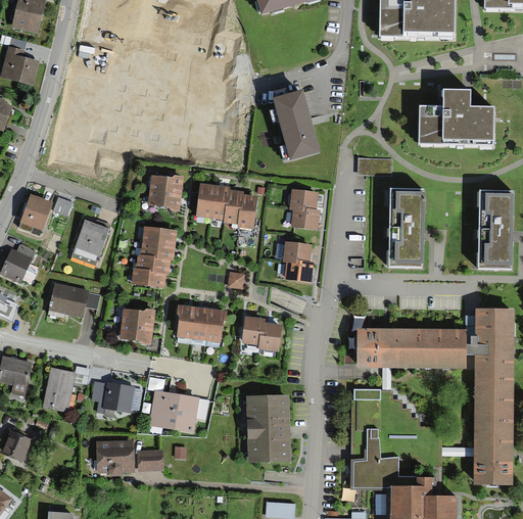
[(49,0),(21,0),(16,31),(42,36),(49,0)]
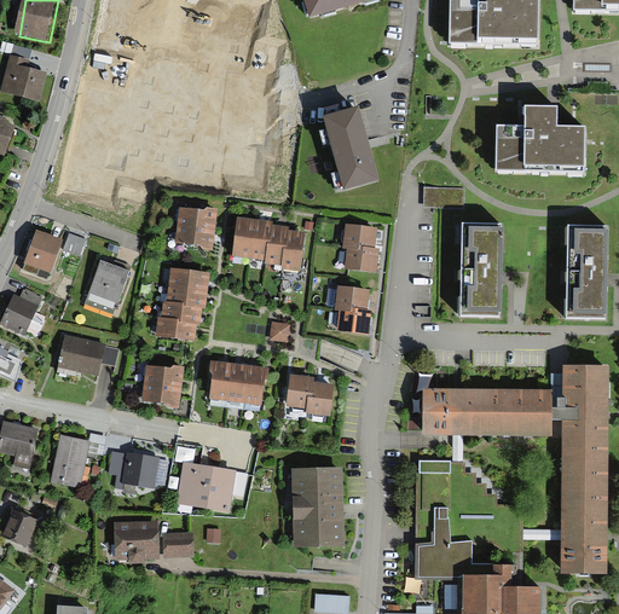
[(301,0),(306,17),(375,0),(301,0)]
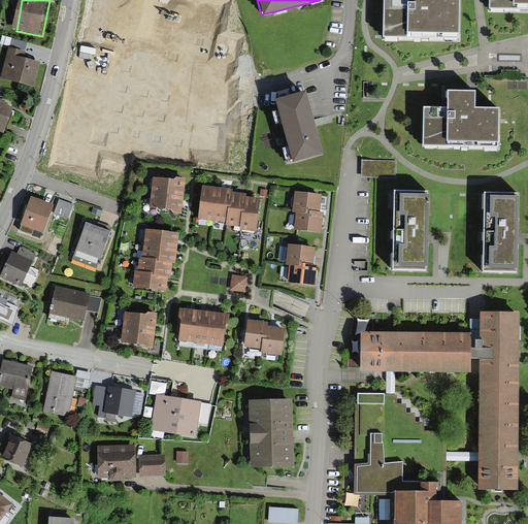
[(383,0),(382,35),(458,37),(459,0),(383,0)]
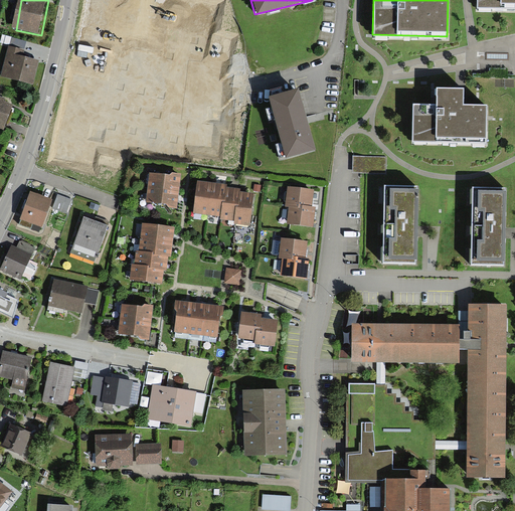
[(38,51),(12,45),(6,76),(32,82),(38,51)]
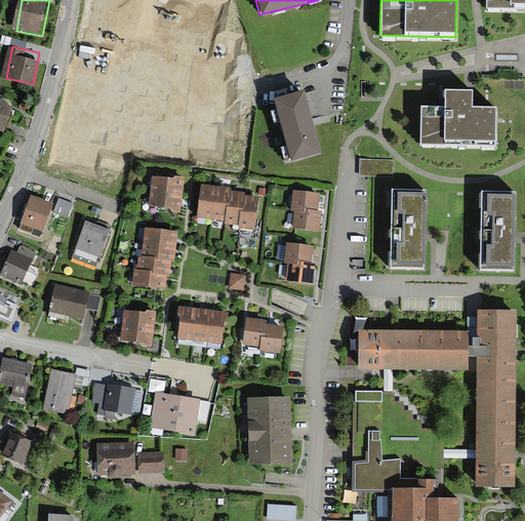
[(229,57),(190,52),(178,138),(217,144),(219,123),(235,125),(241,79),(227,77),(229,57)]
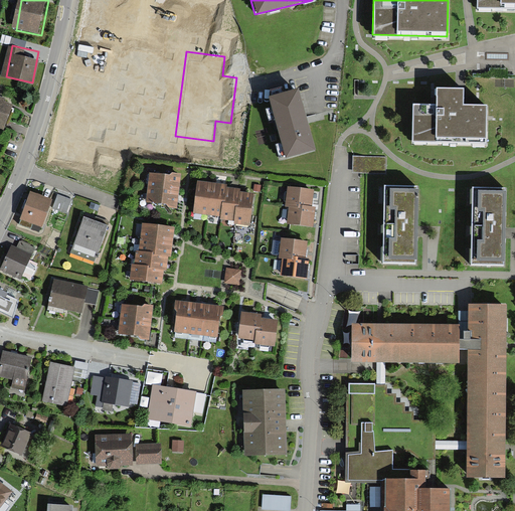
[(110,75),(71,66),(53,150),(91,158),(96,139),(110,142),(120,97),(106,94),(110,75)]
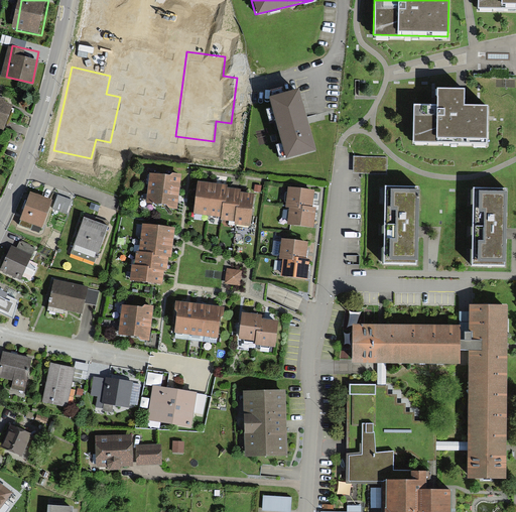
[(436,103),(413,103),(412,139),(486,141),(487,104),(463,104),(463,88),(436,88),(436,103)]
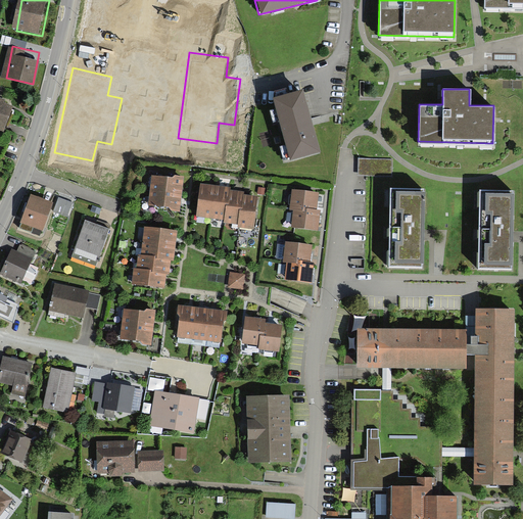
[(299,90),(273,97),(289,152),(315,145),(299,90)]
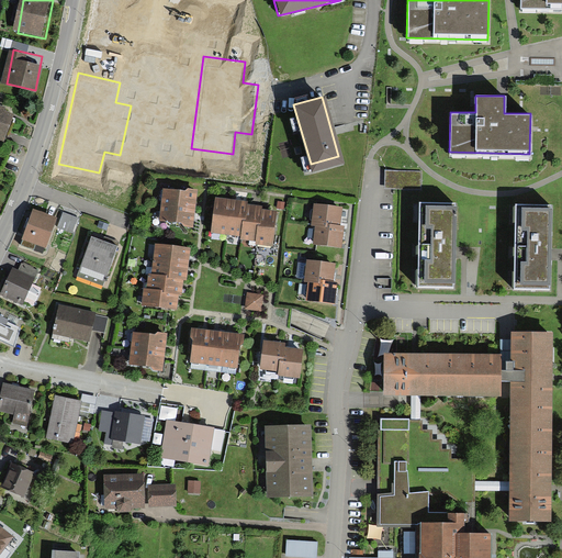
[(21,114),(0,107),(0,143),(9,146),(21,114)]
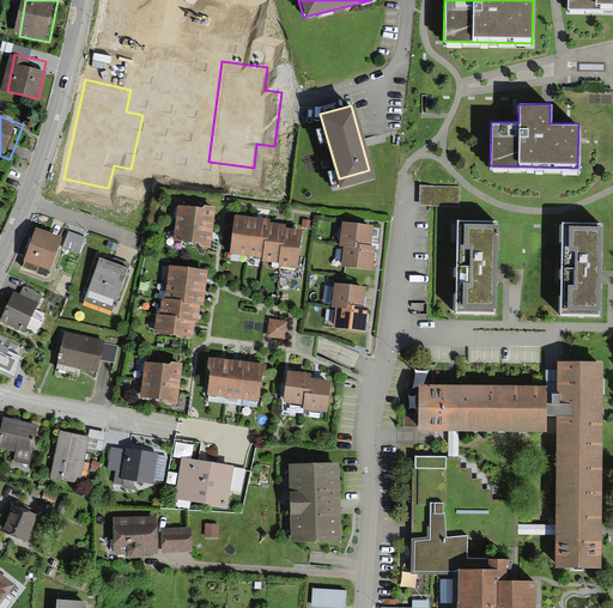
[(457,204),(457,183),(420,182),(420,202),(457,204)]
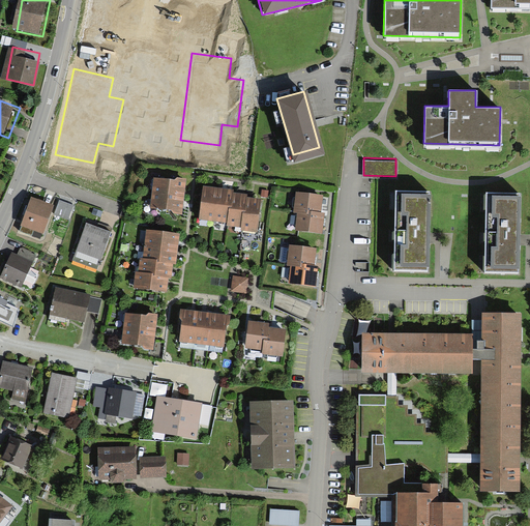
[(151,191),(182,194),(183,179),(152,177),(151,191)]
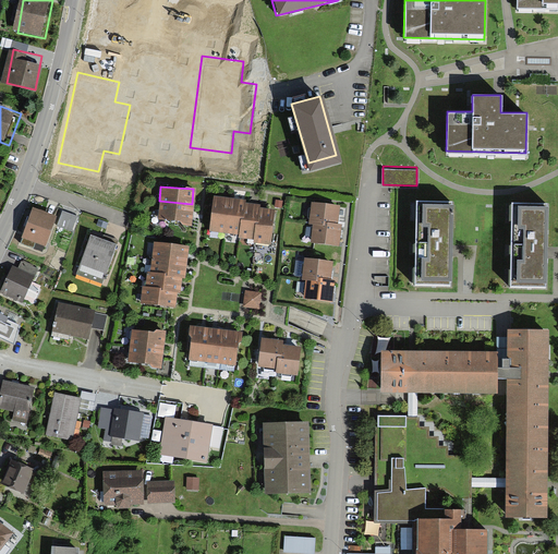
[(209,227),(225,229),(229,199),(215,196),(209,227)]
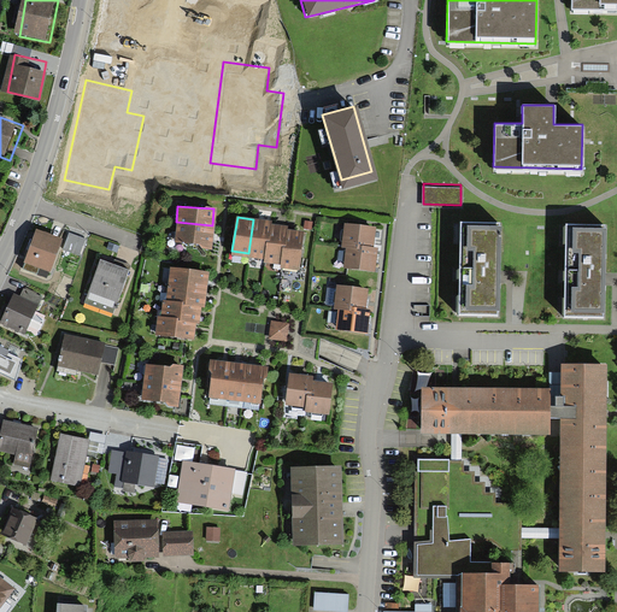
[(269,222),(253,219),(248,253),(264,256),(269,222)]
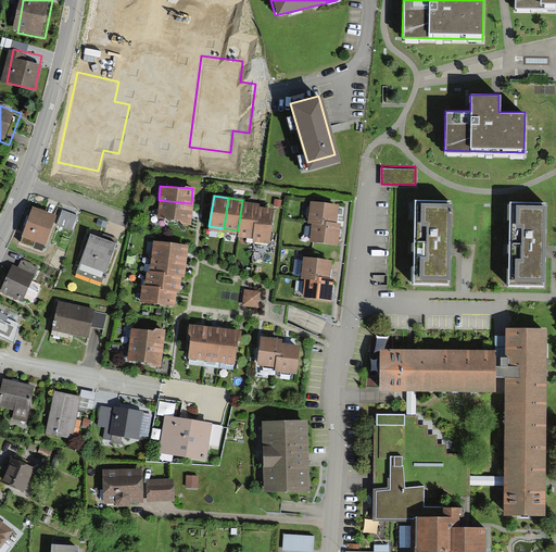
[(507,199),(504,280),(542,281),(545,201),(507,199)]
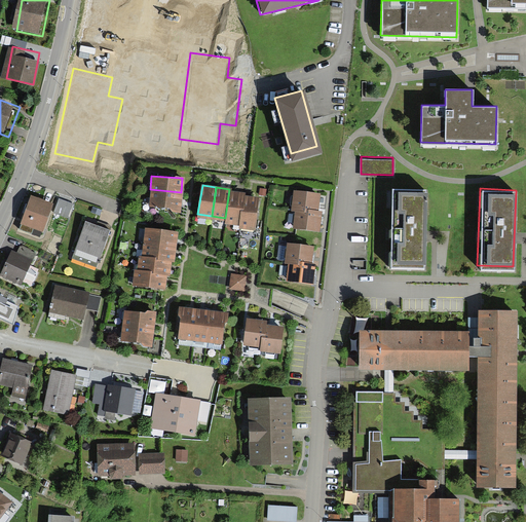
[(181,192),(150,189),(149,202),(180,206),(181,192)]
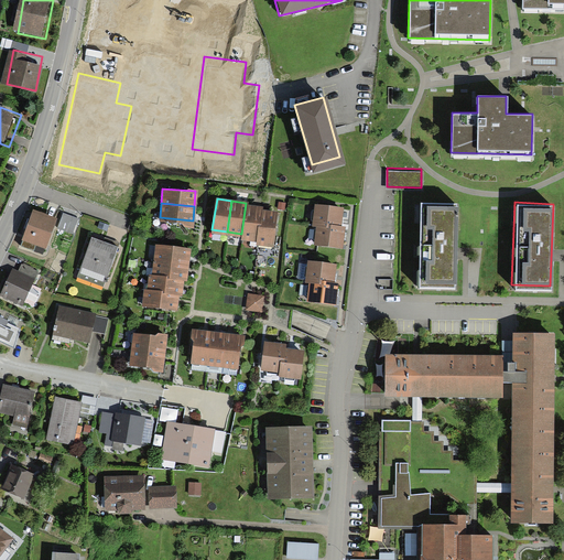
[(340,206),(314,203),(313,221),(339,224),(340,206)]
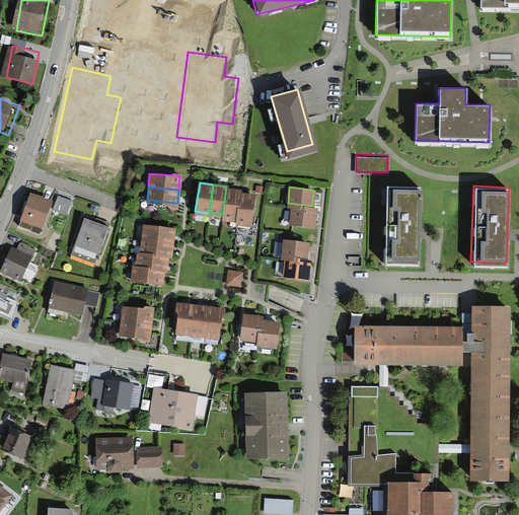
[(384,187),(383,262),(418,263),(420,187),(384,187)]
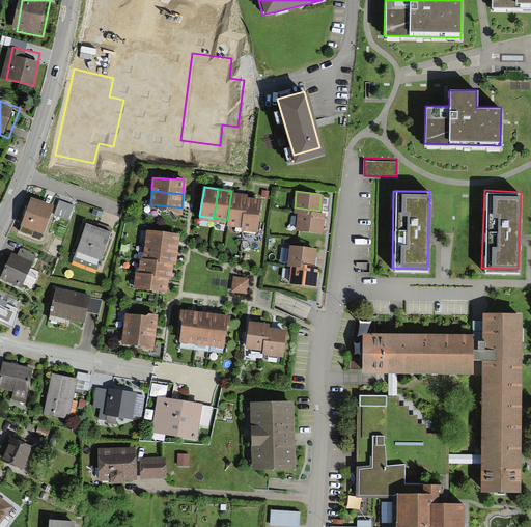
[(246,195),(231,193),(227,222),(242,224),(246,197),(246,195)]
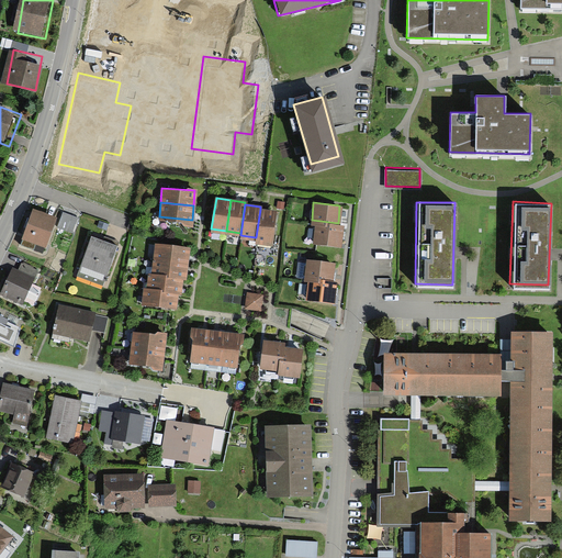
[(274,211),(260,209),(256,237),(256,240),(270,242),(274,211)]
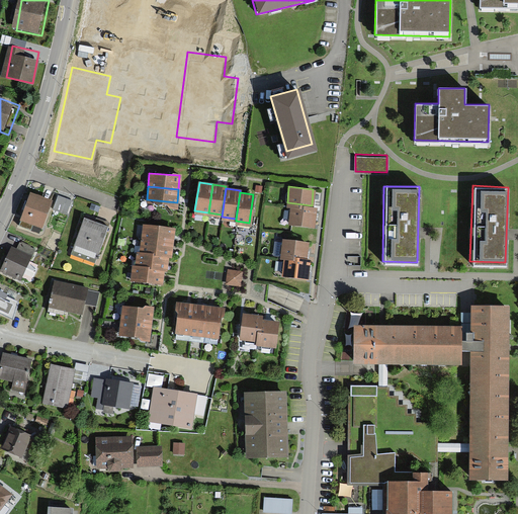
[(30,193),(20,217),(39,225),(50,200),(30,193)]
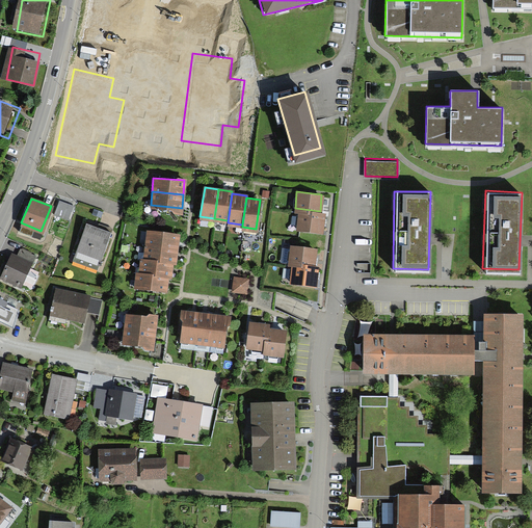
[(322,211),(297,209),(295,226),(320,228),(322,211)]
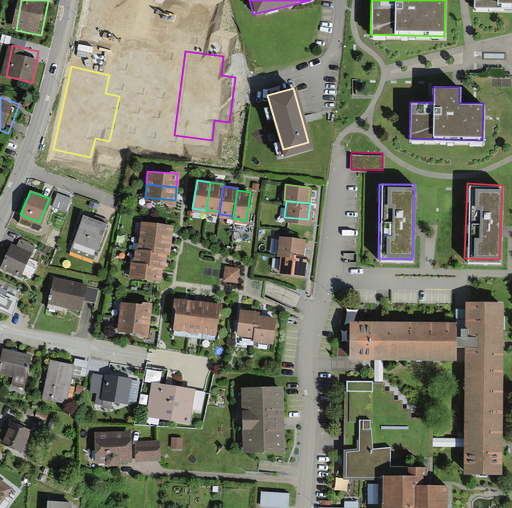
[(104,222),(81,214),(72,243),(94,251),(104,222)]
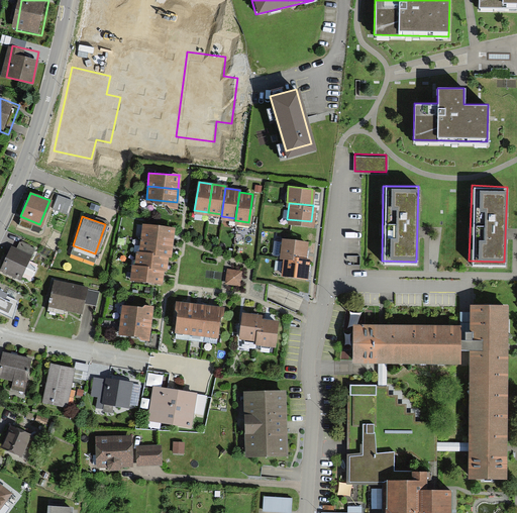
[(139,236),(171,239),(172,226),(140,223),(139,236)]
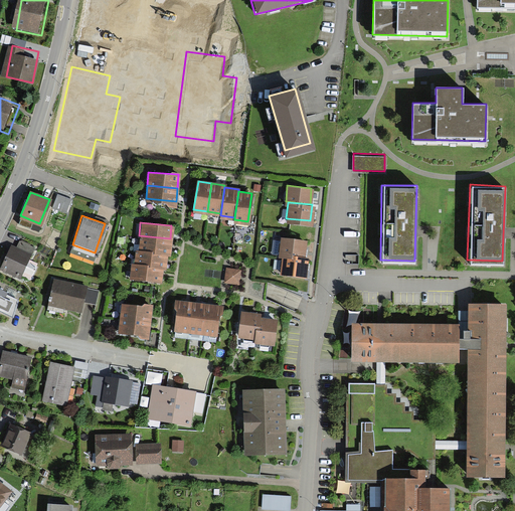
[(170,238),(139,235),(138,250),(166,252),(169,253),(170,238)]
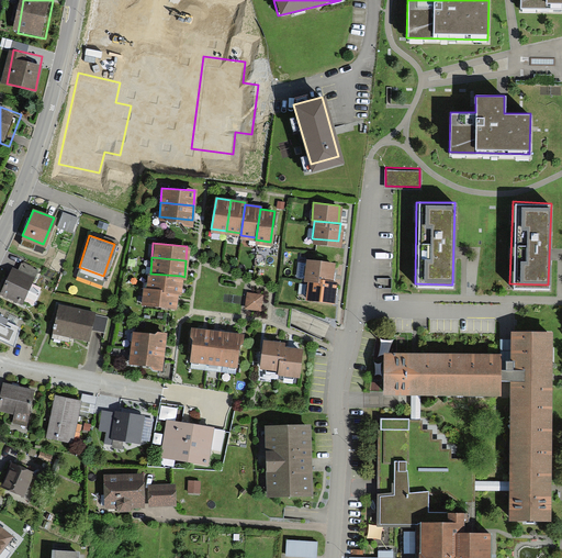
[(333,261),(306,258),(304,276),(330,279),(333,261)]
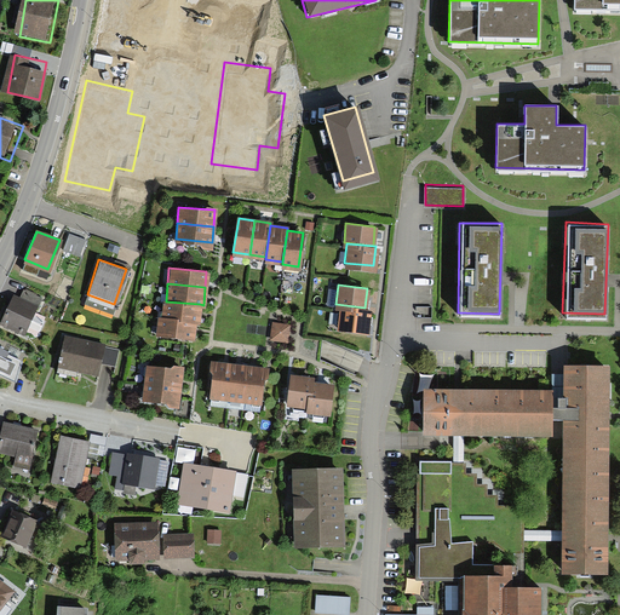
[(1,321),(22,332),(39,295),(26,288),(22,298),(13,294),(1,321)]
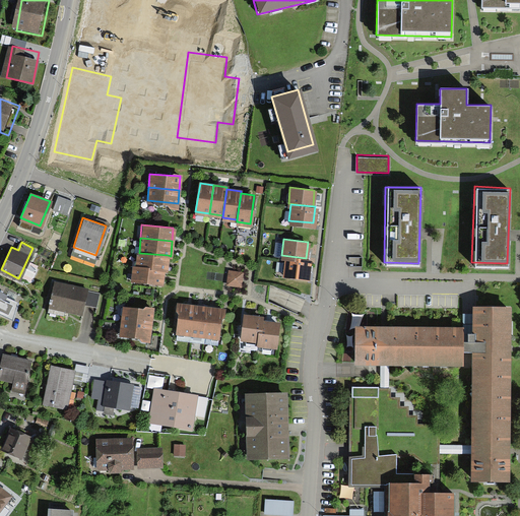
[(136,252),(134,265),(163,267),(167,268),(168,255),(139,253),(136,252)]
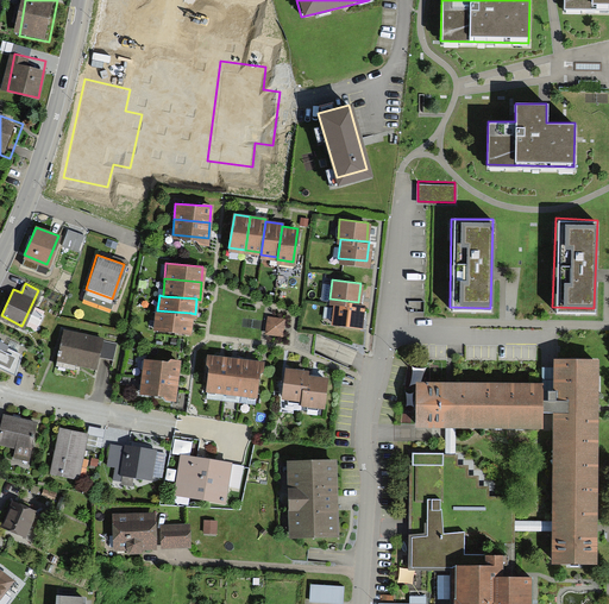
[(362,302),(333,299),(331,318),(359,321),(362,302)]
